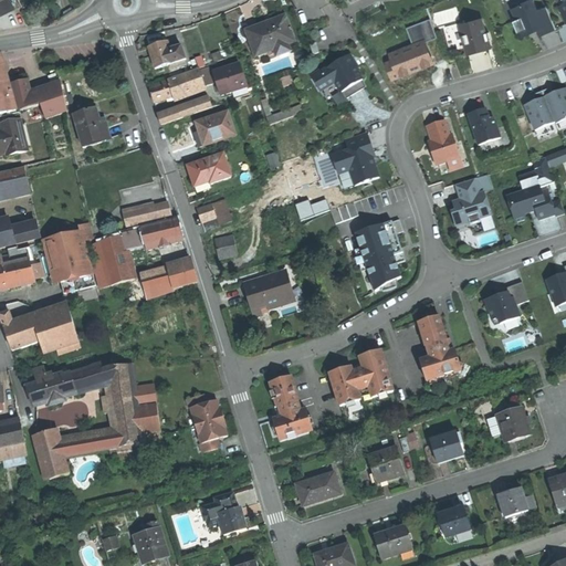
[(0,0),(0,18),(7,14),(17,10),(11,0),(0,0)]
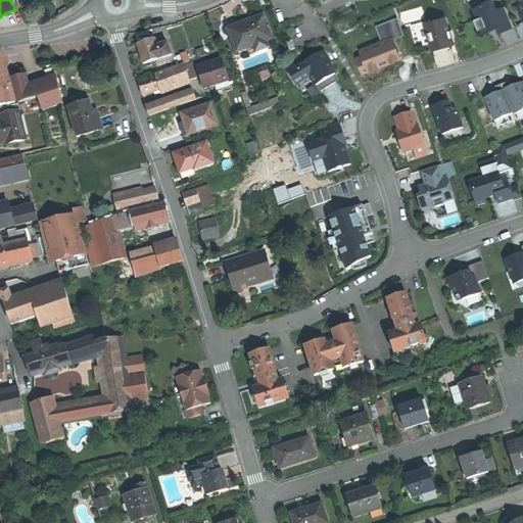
[(492,0),(473,8),(477,18),(474,19),(478,31),(482,30),(483,34),(493,30),(497,28),(500,33),(513,27),(505,6),(496,10),(492,0)]
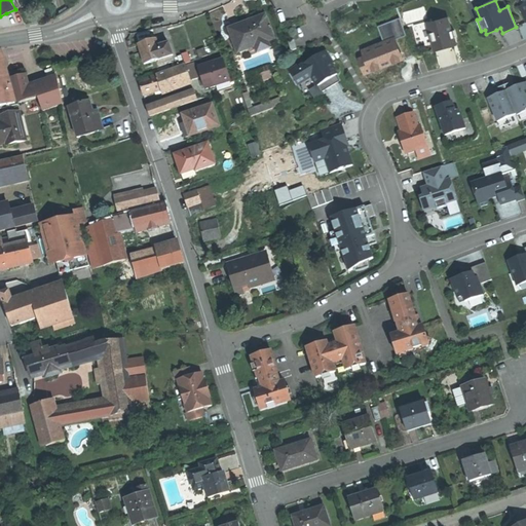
[(228,29),(237,52),(255,46),(266,41),(273,39),(264,14),(245,23),(228,29)]
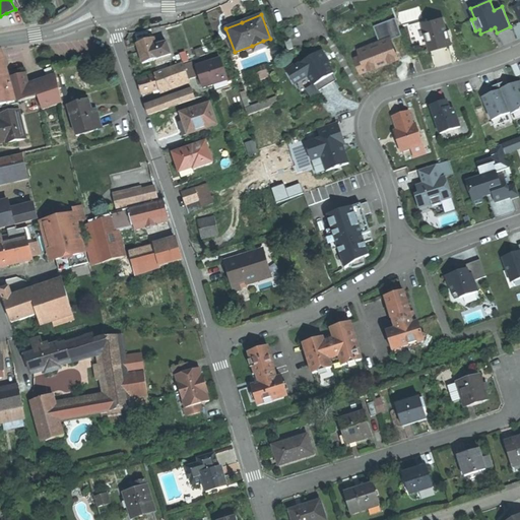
[(443,16),(423,22),(430,51),(440,48),(443,47),(447,45),(445,39),(450,38),(448,29),(446,30),(443,16)]
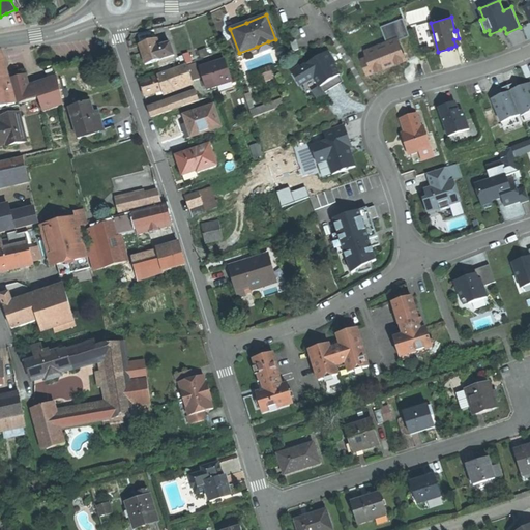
[(380,26),(387,43),(366,51),(370,60),(364,63),(369,72),(388,65),(405,59),(396,39),(409,34),(402,18),(380,26)]
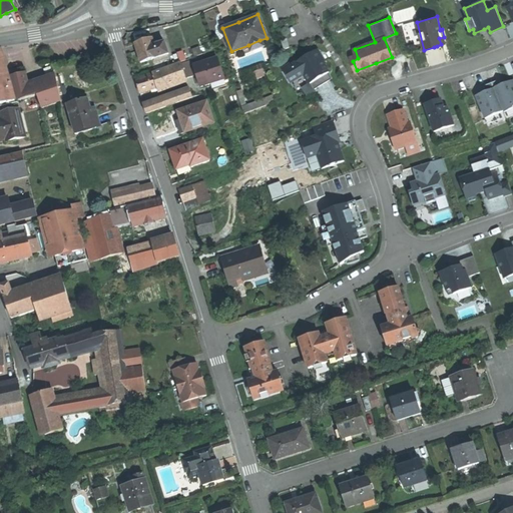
[(134,43),(141,63),(158,57),(154,45),(152,38),(142,41),(134,43)]
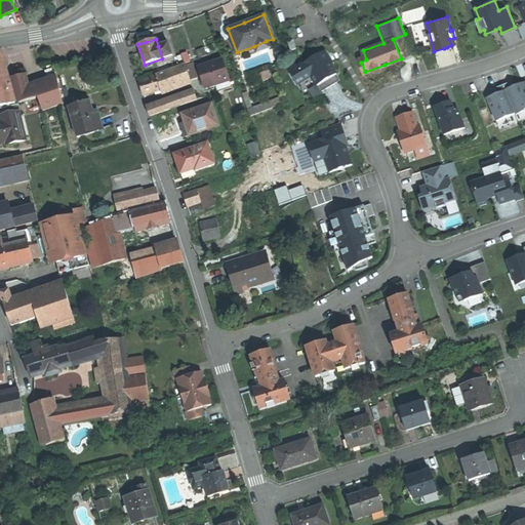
[(269,47),(266,41),(254,46),(256,51),(268,47),(269,47)]
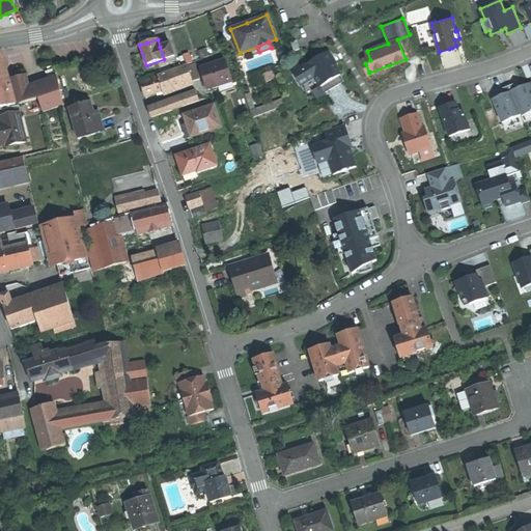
[(170,44),(160,47),(164,59),(173,56),(170,44)]
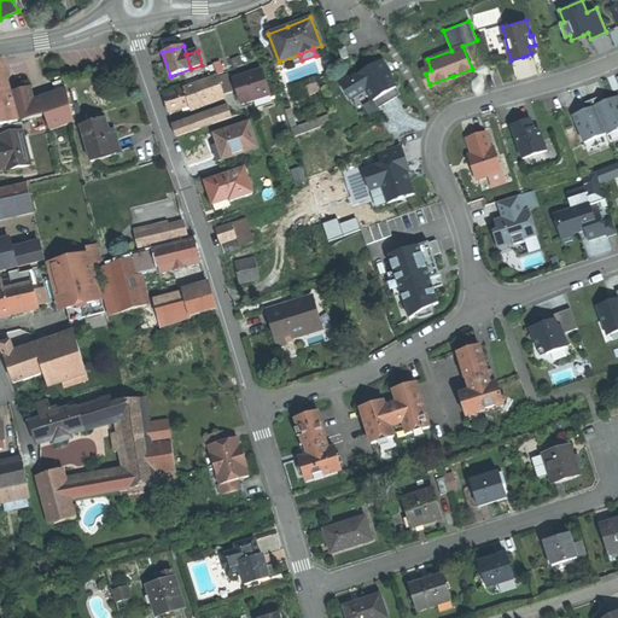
[(10,80),(5,59),(0,59),(0,124),(19,120),(10,80)]
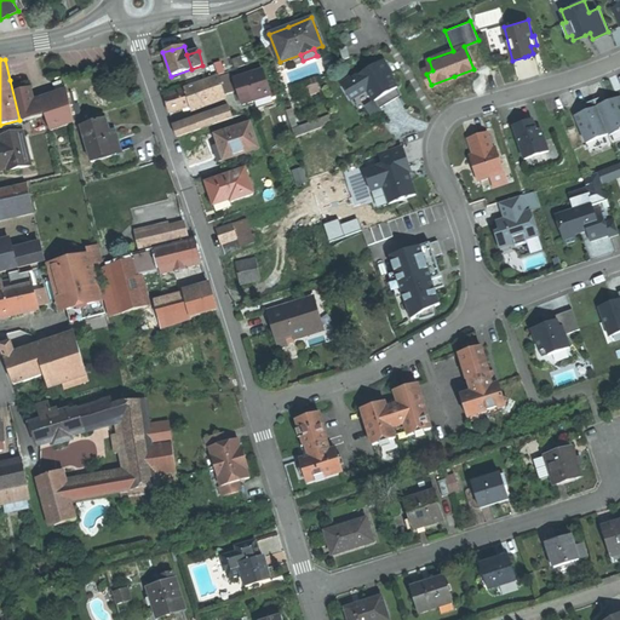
[(383,61),(342,86),(350,101),(366,91),(373,102),(395,89),(396,87),(386,70),(389,69),(383,61)]
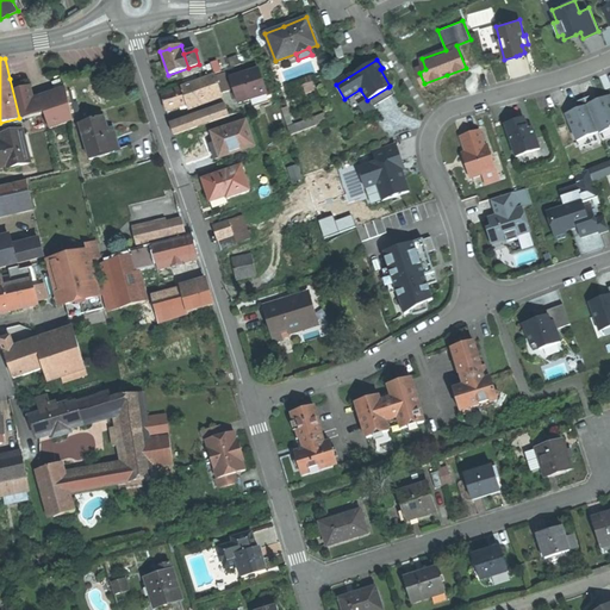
[(259,69),(230,78),(235,91),(238,104),(250,100),(267,95),(259,69)]
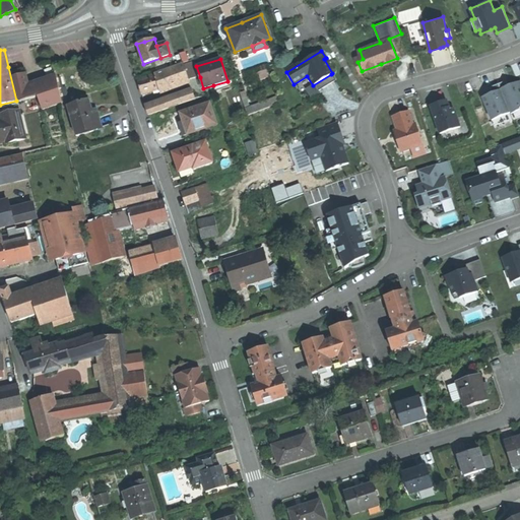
[(52,61),(42,62),(46,81),(56,77),(52,61)]
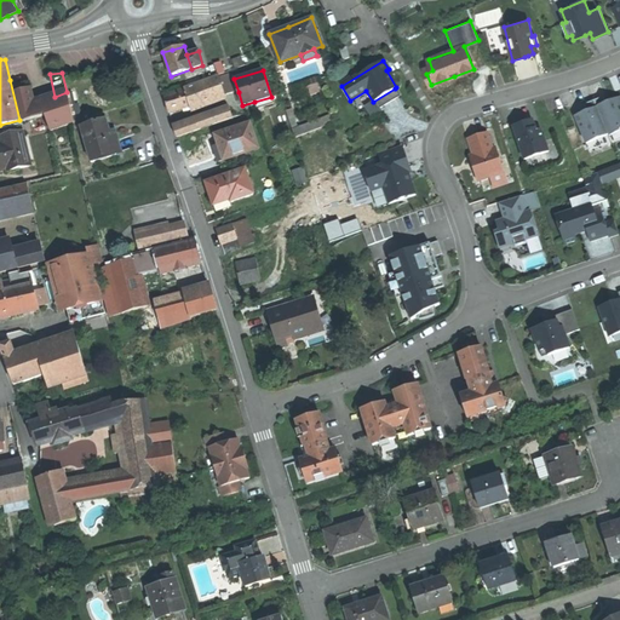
[(218,76),(197,82),(204,102),(224,95),(218,76)]
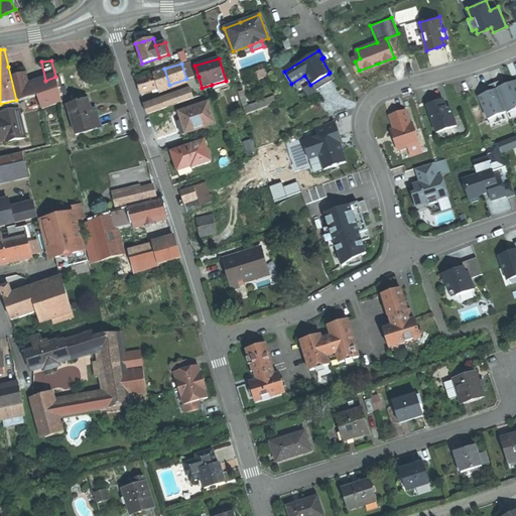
[(17,65),(9,66),(11,76),(22,74),(17,65)]
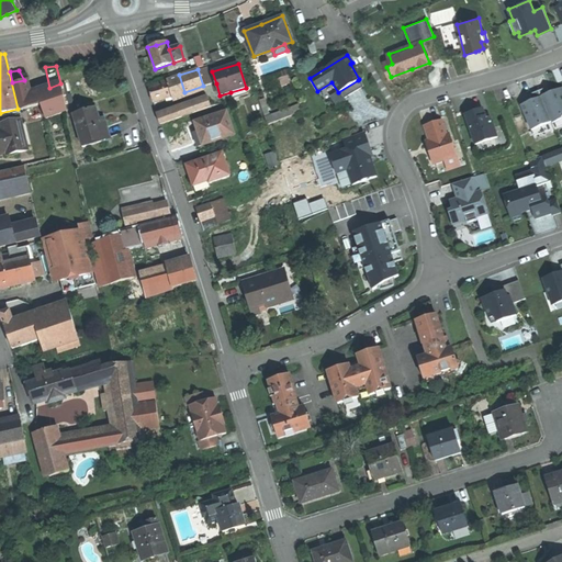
[(171,96),(184,92),(179,75),(166,79),(167,81),(171,96)]
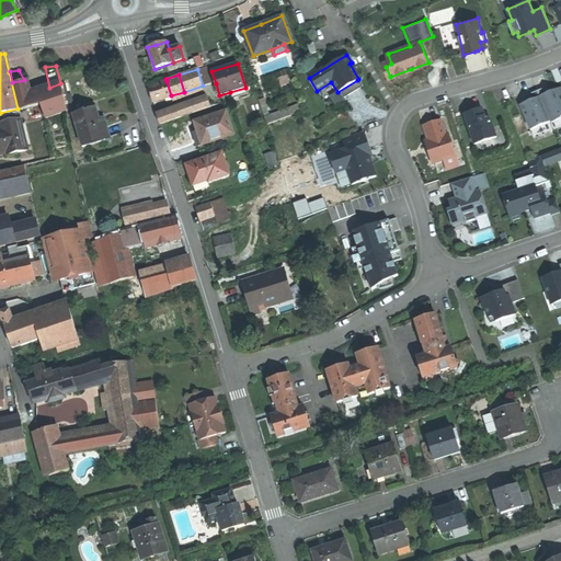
[(278,78),(282,86),(289,82),(286,75),(278,78)]
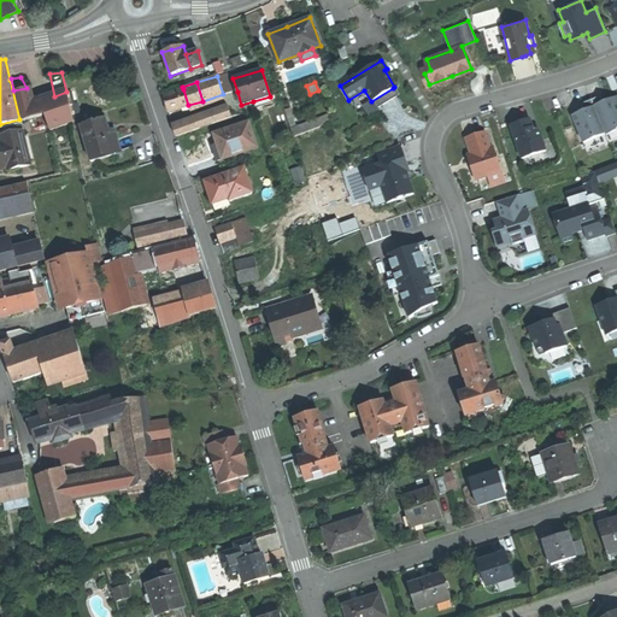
[(33,104),(28,88),(27,88),(13,90),(21,121),(46,115),(51,130),(74,122),(72,115),(70,105),(66,92),(54,97),(33,104)]
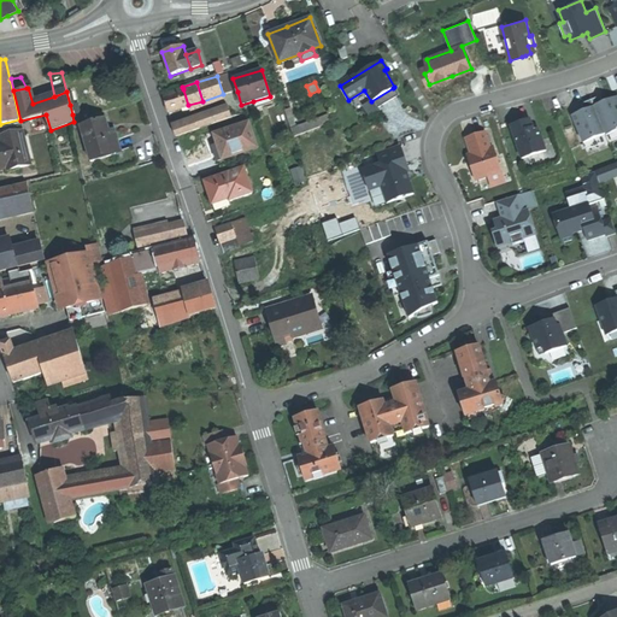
[(398,95),(393,88),(371,101),(376,109),(388,100),(398,95)]
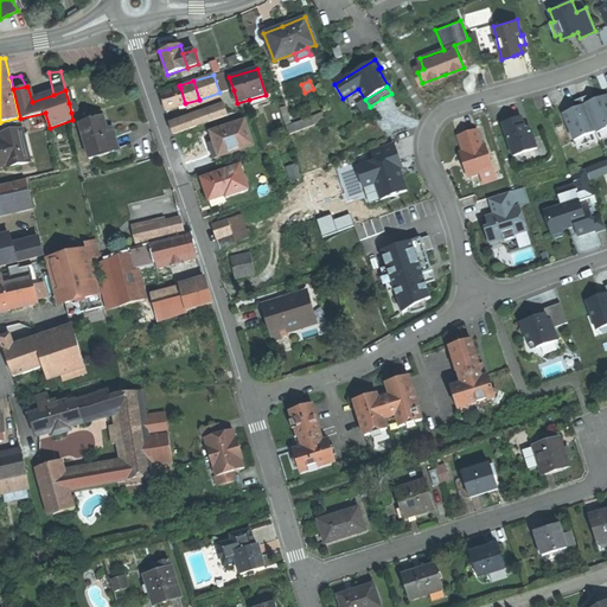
[(180,88),(159,95),(165,110),(185,103),(180,88)]
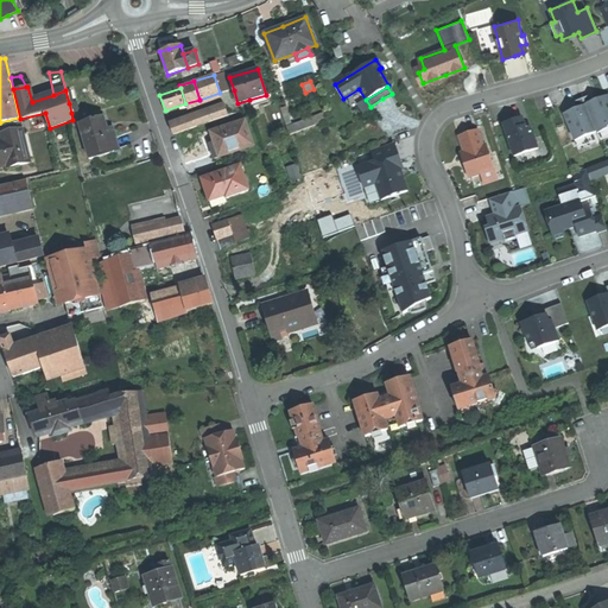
[(371,107),(366,100),(359,89),(343,99),(350,109),(358,105),(363,114),(372,109),(371,107)]
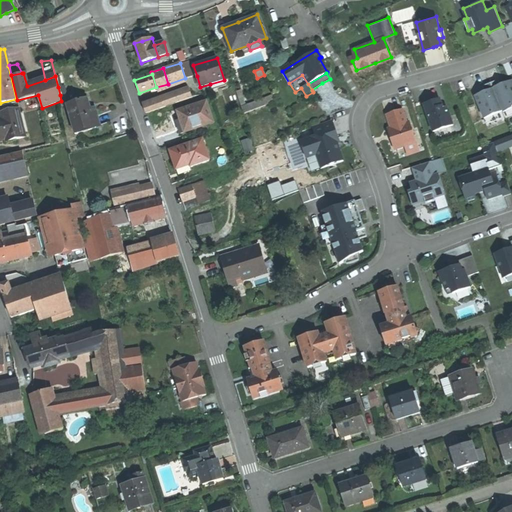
[(227,91),(224,80),(210,84),(214,96),(225,92),(227,91)]
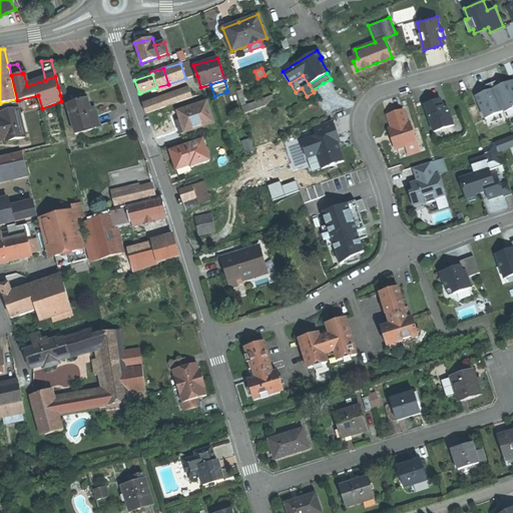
[(499,80),(491,83),(503,111),(503,112),(512,109),(511,107),(512,106),(512,80),(506,83),(506,84),(502,86),(501,85),(499,80)]
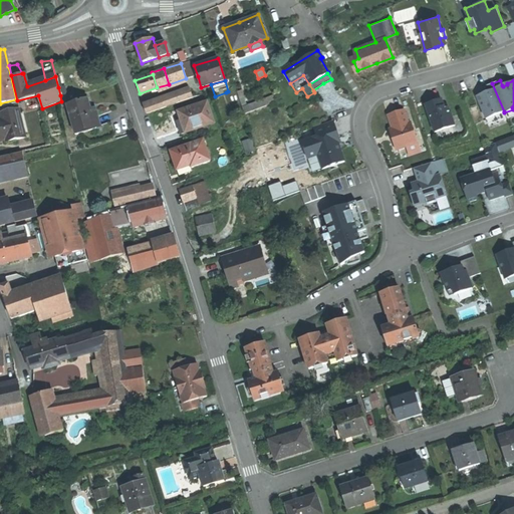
[(486,118),(504,111),(492,83),(484,86),(487,93),(477,97),(486,118)]
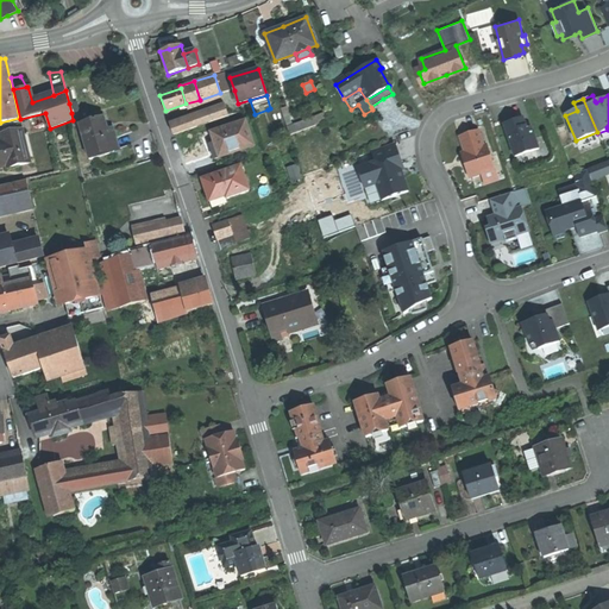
[(76,102),(69,104),(71,113),(79,112),(76,102)]
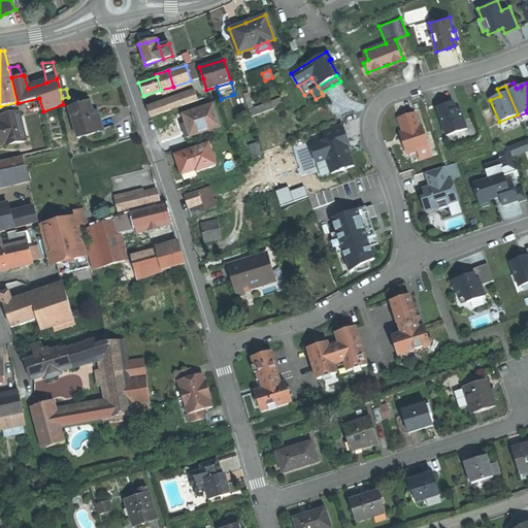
[(150,117),(197,100),(194,93),(147,109),(150,117)]
